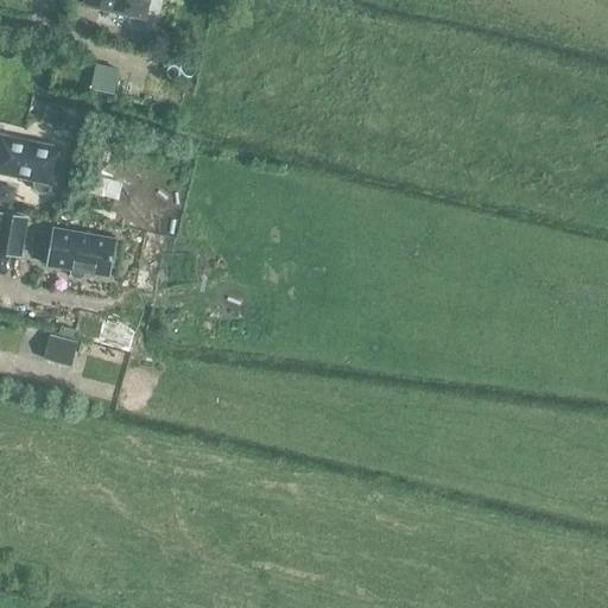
[(149,0),(84,0),(84,5),(145,18),(149,0)]
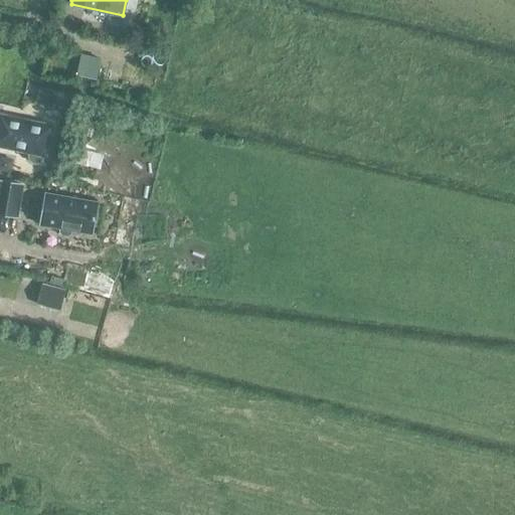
[(0,115),(0,116),(0,146),(29,153),(29,154),(30,160),(32,163),(36,163),(40,162),(43,157),(43,156),(46,156),(52,126),(0,115)]
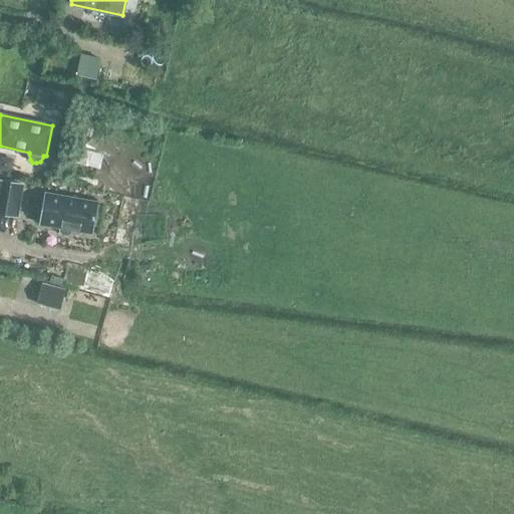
[(0,213),(18,217),(24,186),(0,181),(0,213)]
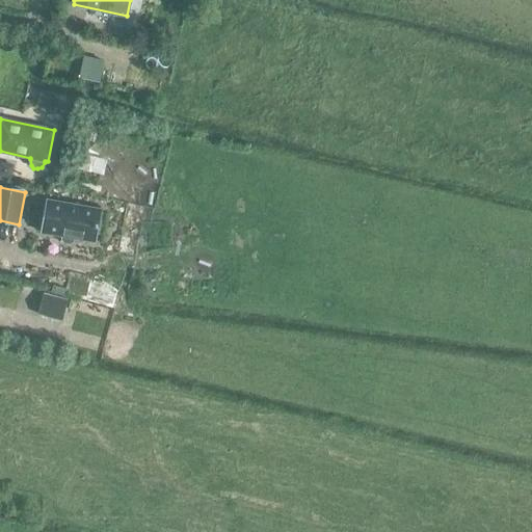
[(76,239),(96,242),(102,210),(49,201),(43,233),(62,237),(63,240),(65,243),(68,244),(72,244),(74,242),(76,239)]
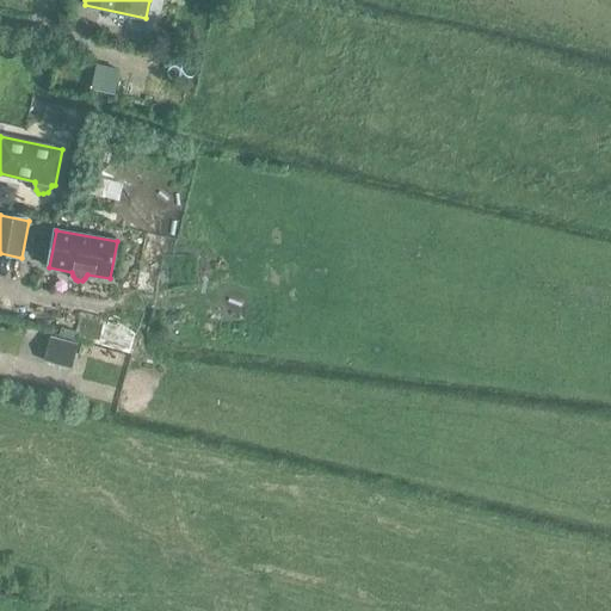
[(61,328),(59,335),(74,340),(76,332),(61,328)]
